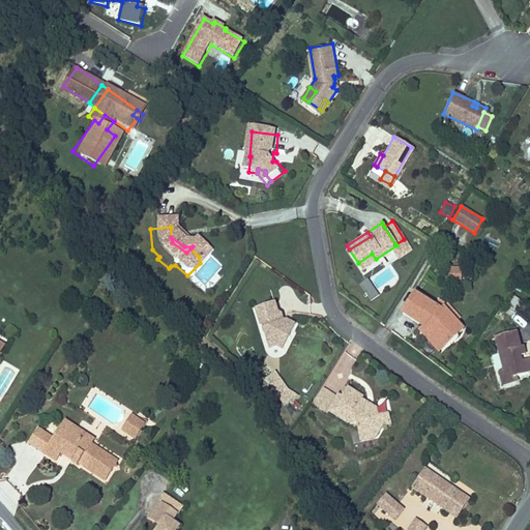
[(208,260),(193,246),(190,248),(199,257),(200,263),(187,275),(175,265),(171,266),(184,277),(193,277),(208,260)]
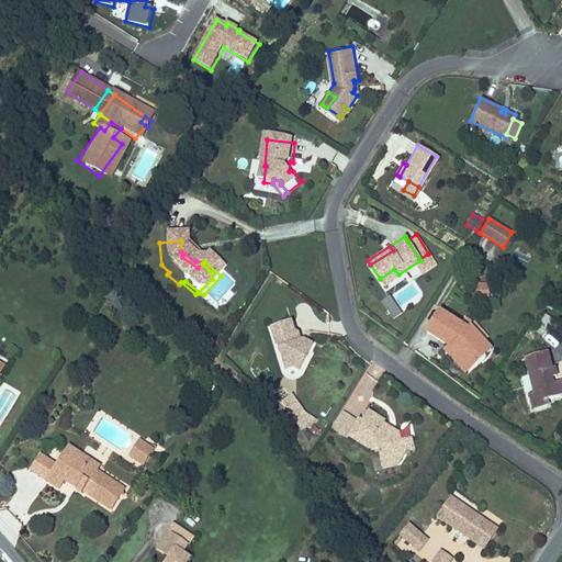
[(380,279),(383,284),(398,274),(394,269),(380,279)]
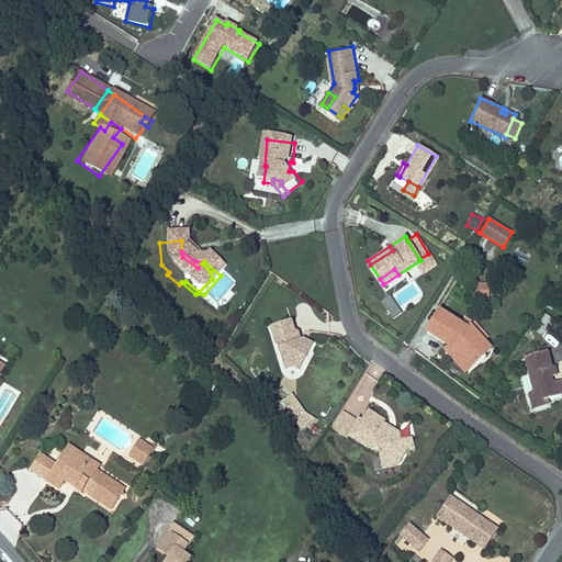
[(490,283),(476,282),(476,299),(489,300),(490,283)]
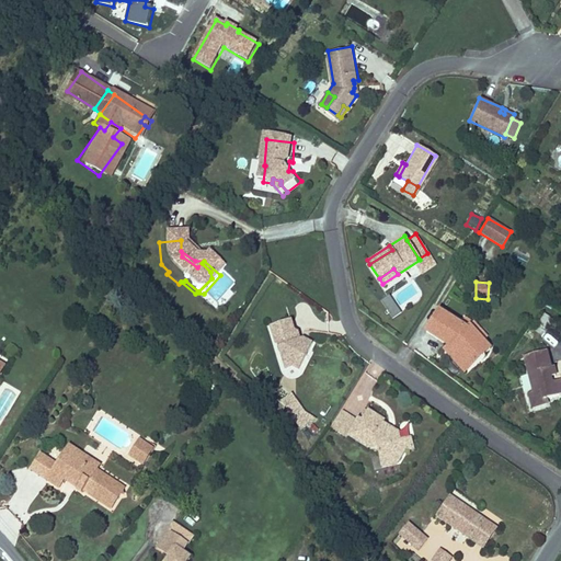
[(400,312),(389,294),(380,299),(392,318),(400,312)]
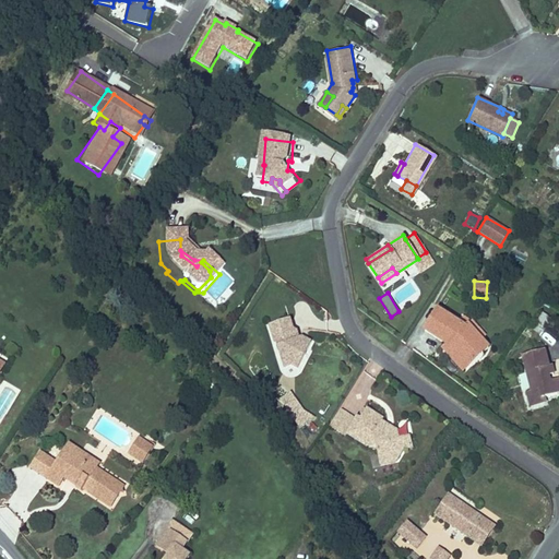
[(450,348),(466,367),(487,346),(466,324),(464,328),(436,310),(424,330),(448,345),(450,342),(453,346),(450,348)]
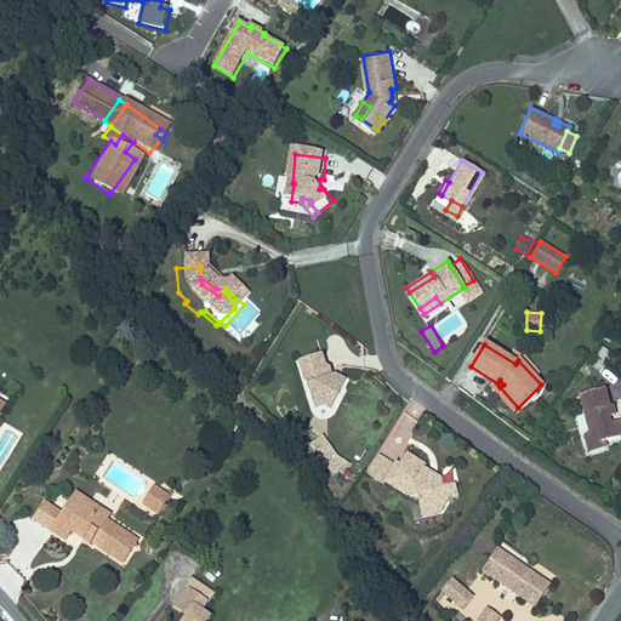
[(306,381),(308,381),(315,406),(323,404),(331,408),(346,377),(331,370),(324,349),(298,358),(306,381)]
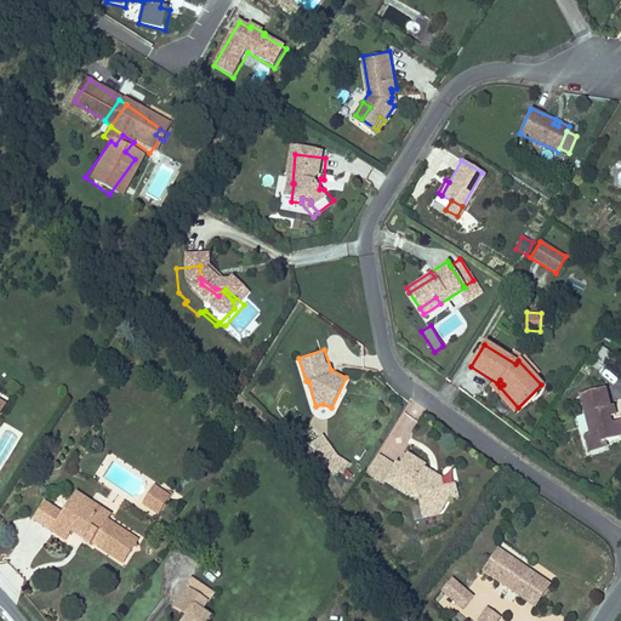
[(600,372),(613,355),(604,349),(592,366),(600,372)]
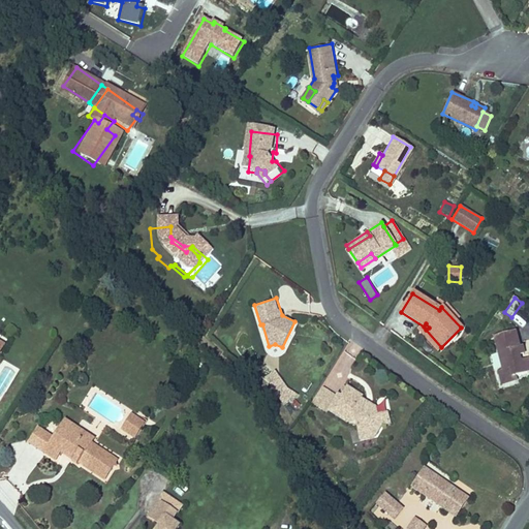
[(417,331),(436,351),(441,347),(426,330),(429,328),(426,323),(424,327),(417,331)]
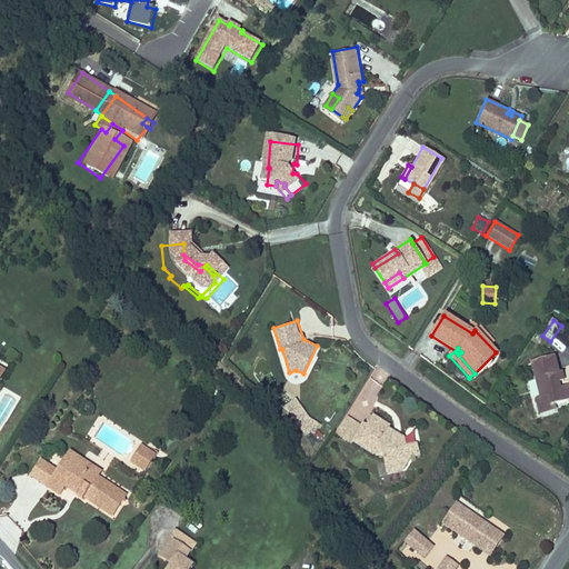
[(561,385),(556,386),(555,381),(552,373),(556,372),(551,357),(532,362),(541,397),(549,395),(551,403),(566,399),(561,385)]
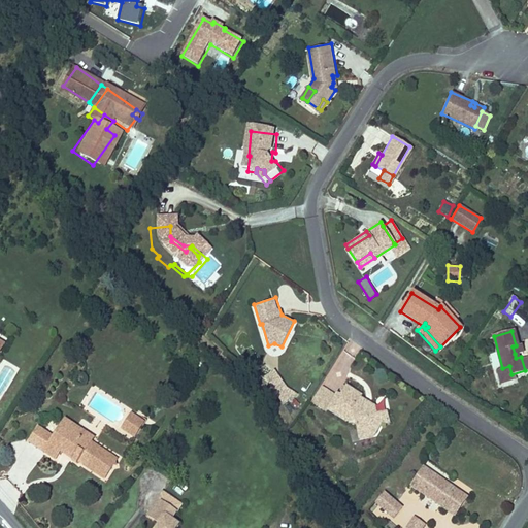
[(349,366),(354,358),(344,353),(339,361),(349,366)]
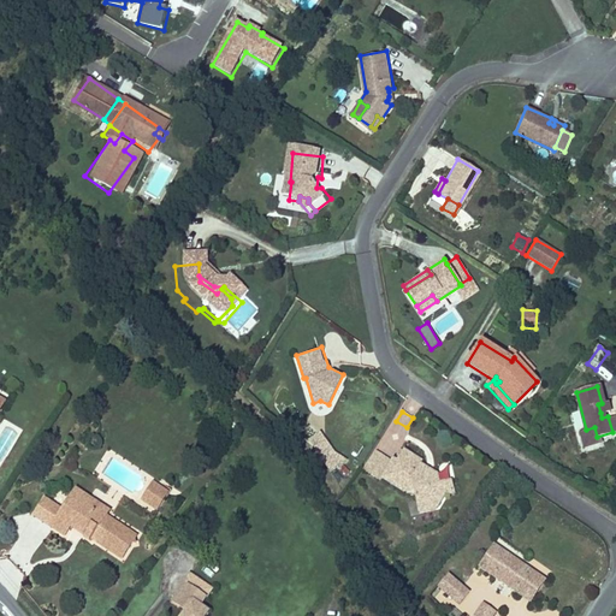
[(579,413),(572,415),(578,431),(585,428),(579,413)]
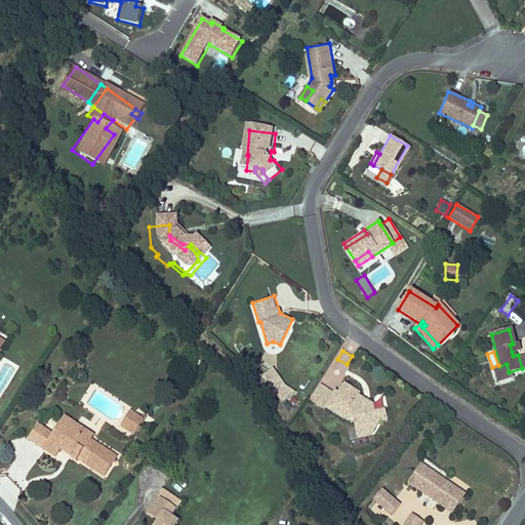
[(511,377),(509,372),(507,364),(499,366),(494,368),(498,380),(511,377)]
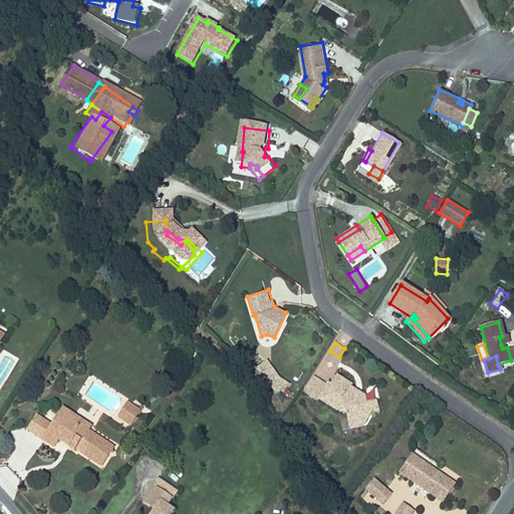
[(287,386),(268,358),(257,366),(276,394),(287,386)]
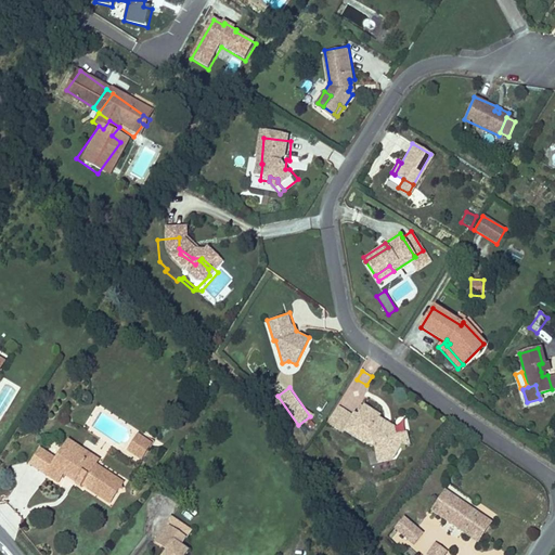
[(409,438),(408,436),(403,426),(400,420),(388,424),(385,422),(387,418),(383,416),(387,410),(371,400),(364,410),(341,397),(330,416),(348,427),(350,425),(369,437),(381,436),(384,443),(391,440),(404,446),(409,438)]
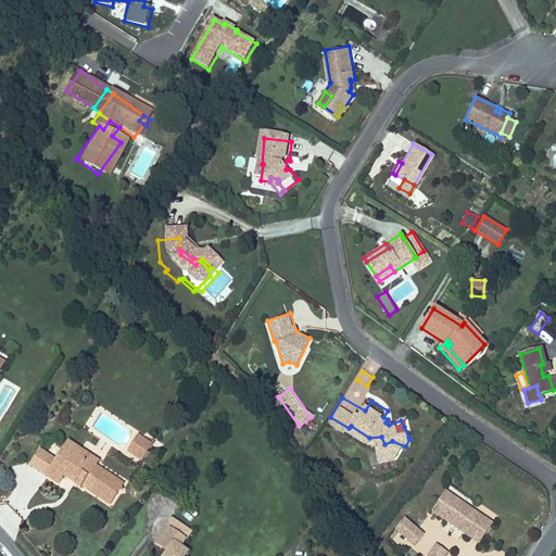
[(414,424),(404,427),(408,437),(418,432),(414,424)]
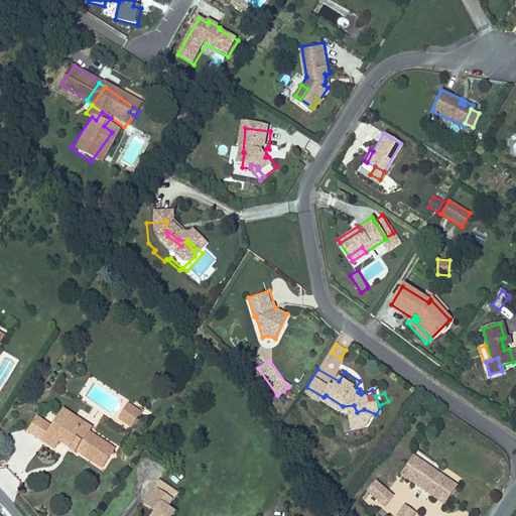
[(132,423),(140,410),(130,403),(122,416),(132,423)]
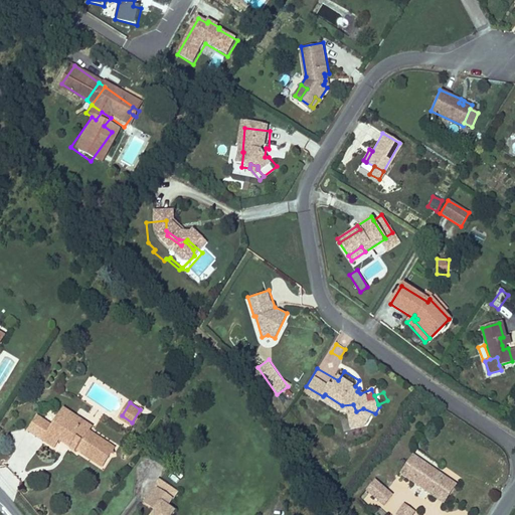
[(71,417),(74,413),(62,405),(51,421),(36,412),(27,426),(54,444),(59,436),(70,443),(69,445),(74,449),(76,447),(102,464),(111,451),(112,453),(114,451),(114,447),(89,430),(87,433),(77,425),(79,422),(71,417)]
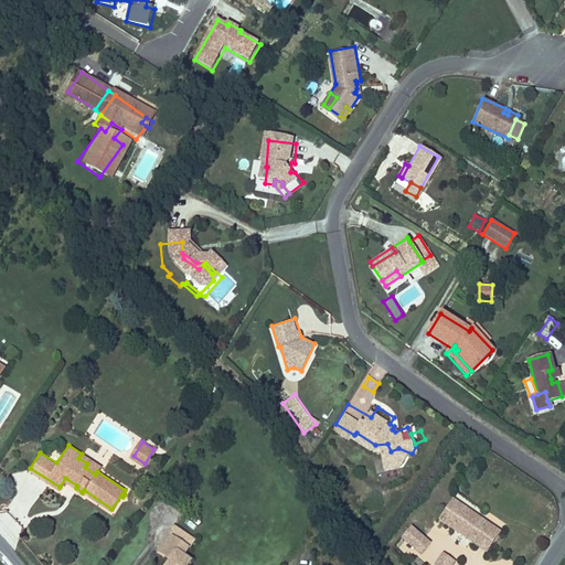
[(398,448),(391,451),(395,464),(409,458),(412,454),(398,448)]
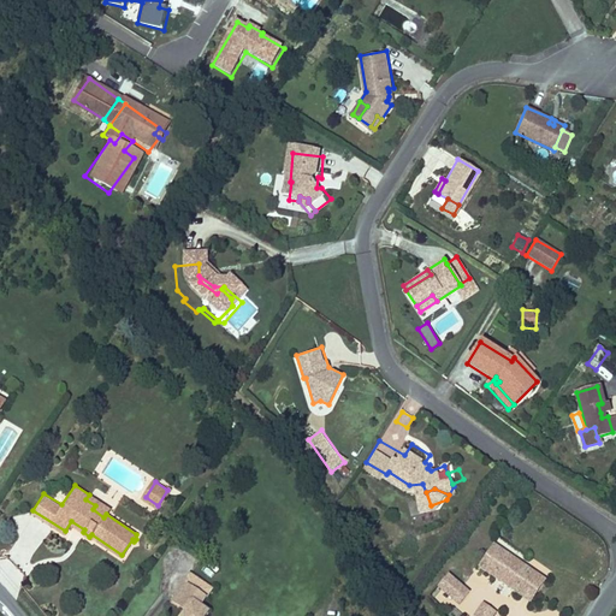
[(106,514),(110,508),(89,495),(86,499),(95,505),(93,509),(104,517),(106,514)]
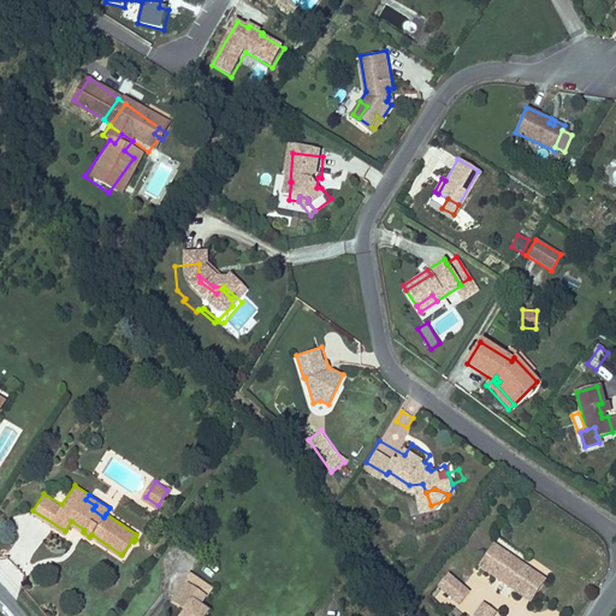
[(486,545),(467,576),(509,600),(523,576),(508,568),(511,560),(486,545)]
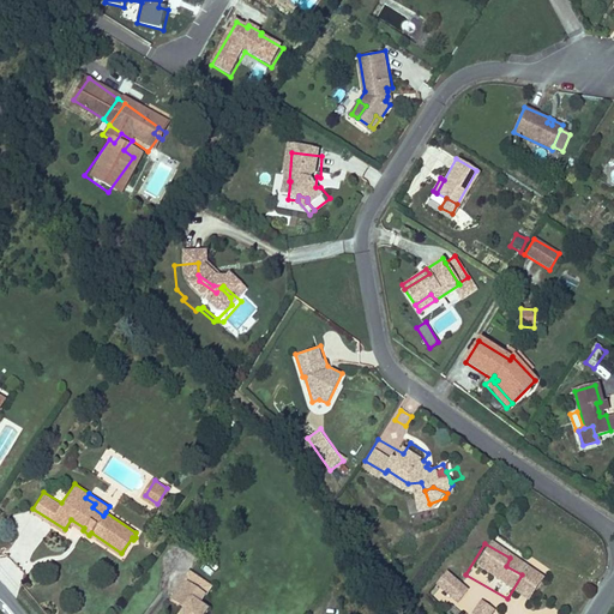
[(188,567),(170,595),(176,600),(187,581),(206,593),(212,583),(188,567)]
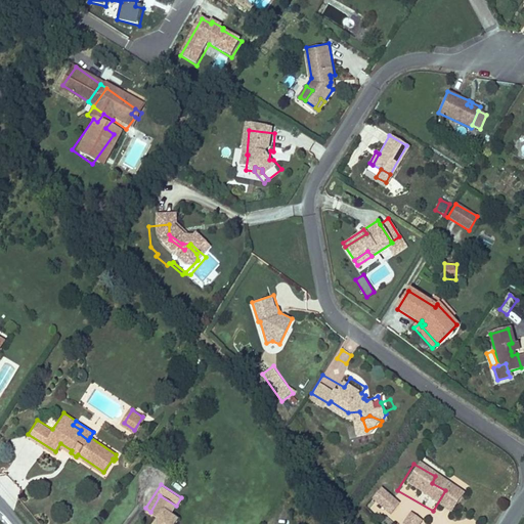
[(456,496),(445,490),(433,511),(445,518),(456,496)]
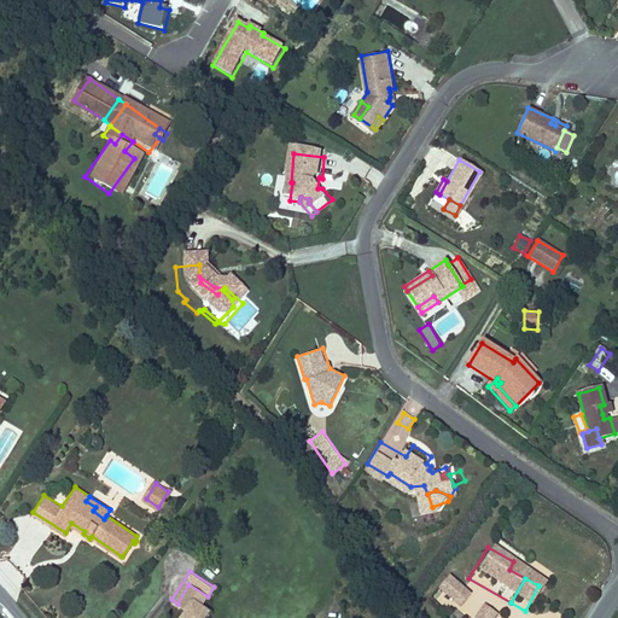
[(207,617),(211,612),(202,606),(208,596),(188,584),(178,604),(186,608),(186,614),(179,616),(176,617),(207,617)]
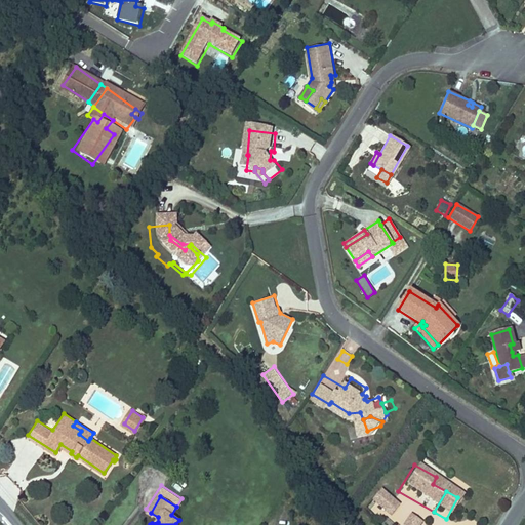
[(374,501),(368,513),(381,520),(388,509),(374,501)]
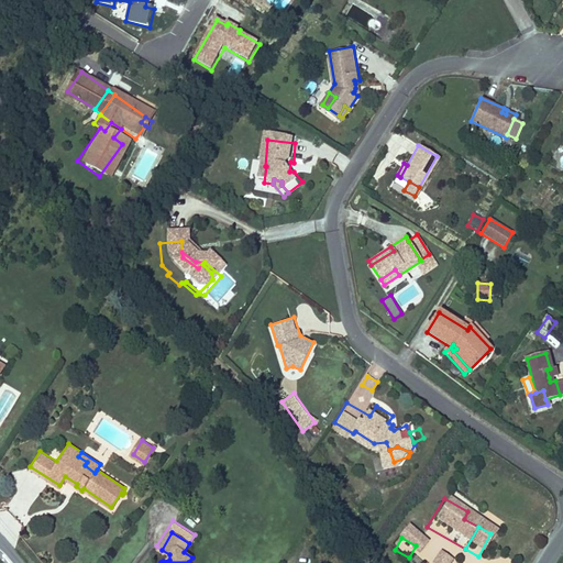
[(422,550),(416,545),(409,558),(416,562),(422,550)]
